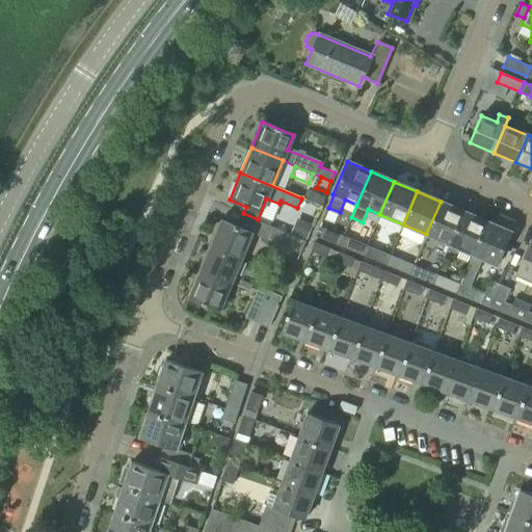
[(441,202),(426,234),(450,244),(463,212),(441,202)]
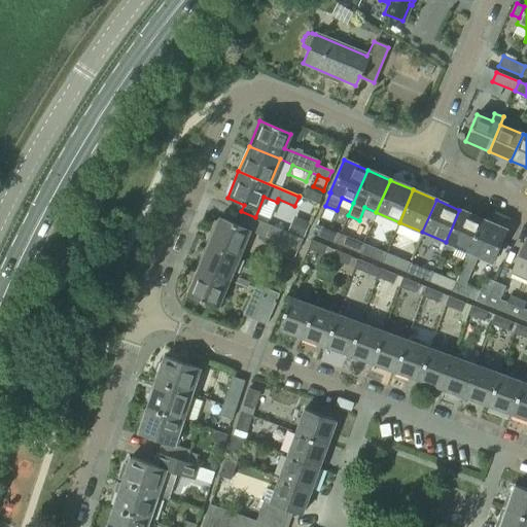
[(459,210),(446,242),(443,249),(451,252),(453,246),(467,252),(482,219),(459,210)]
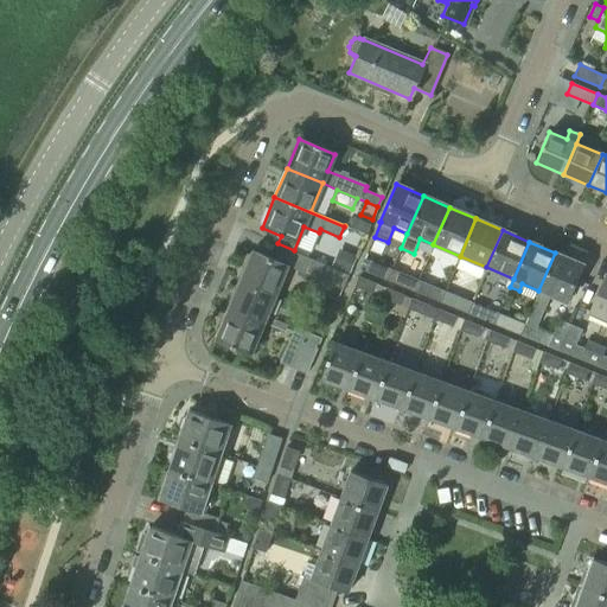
[(238,280),(274,295),(287,266),(251,250),(238,280)]
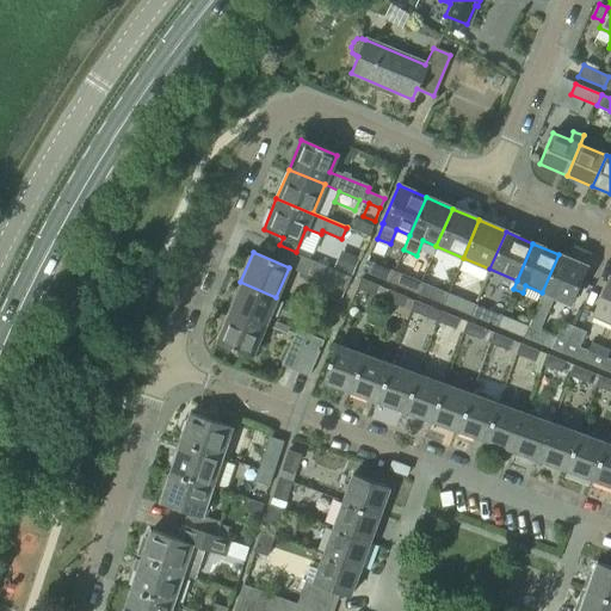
[(543,292),(536,308),(548,313),(555,297),(569,303),(586,266),(559,254),(542,292),(543,292)]
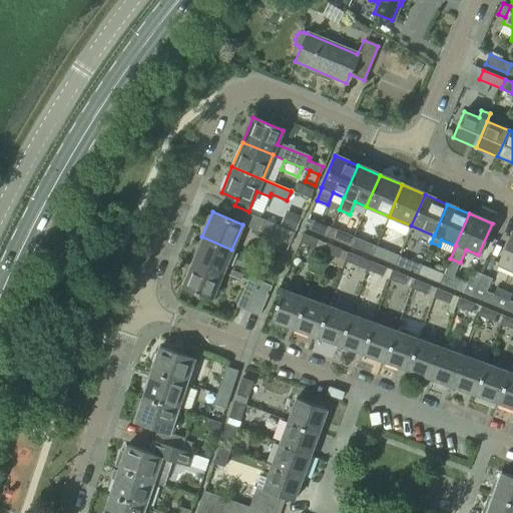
[(289,244),(294,232),(260,218),(254,230),(289,244)]
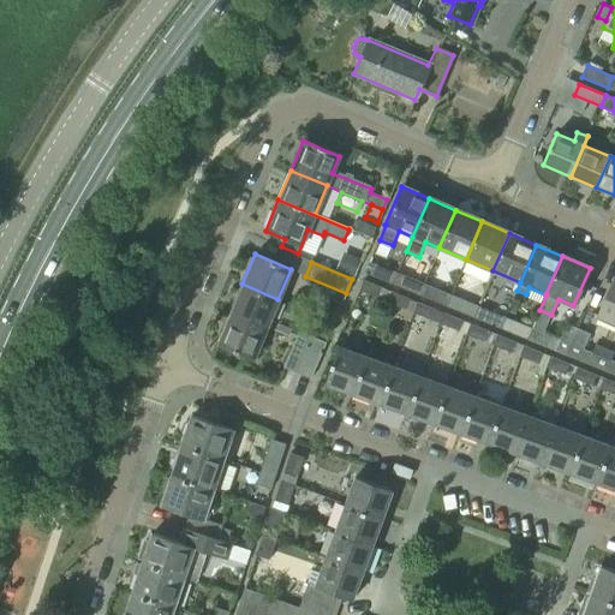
[(392,284),(396,273),(375,264),(371,275),(392,284)]
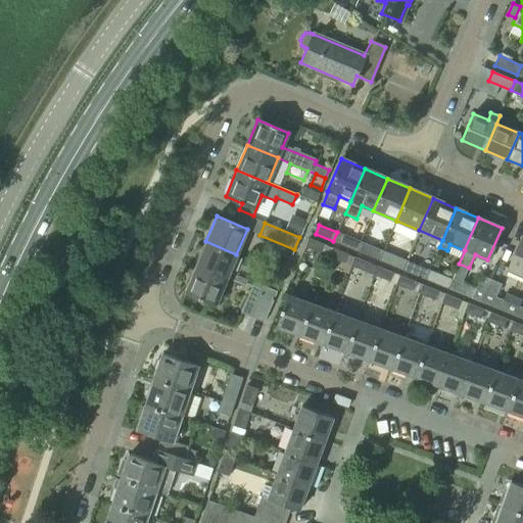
[(337,232),(333,241),(357,250),(361,241),(337,232)]
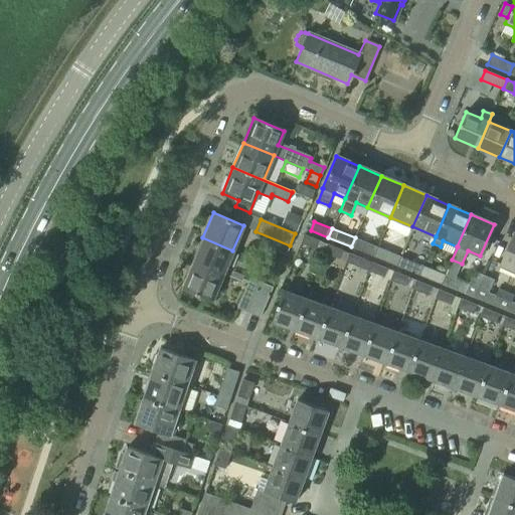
[(514,272),(514,233),(500,266),(514,272)]
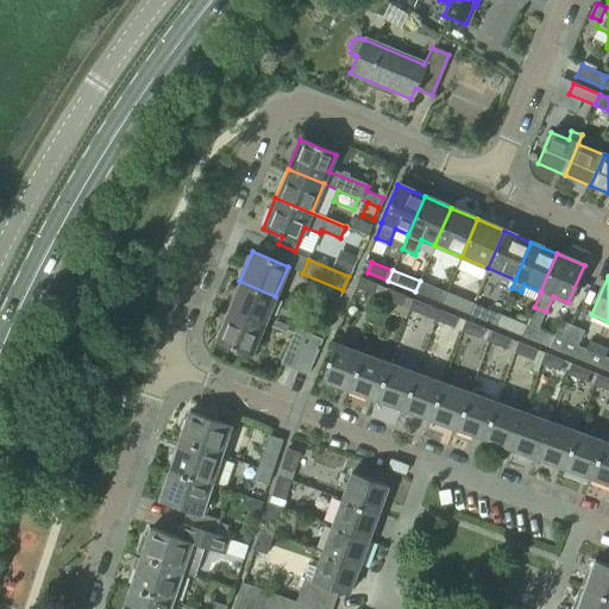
[(357,288),(366,292),(375,295),(378,284),(360,277),(357,288)]
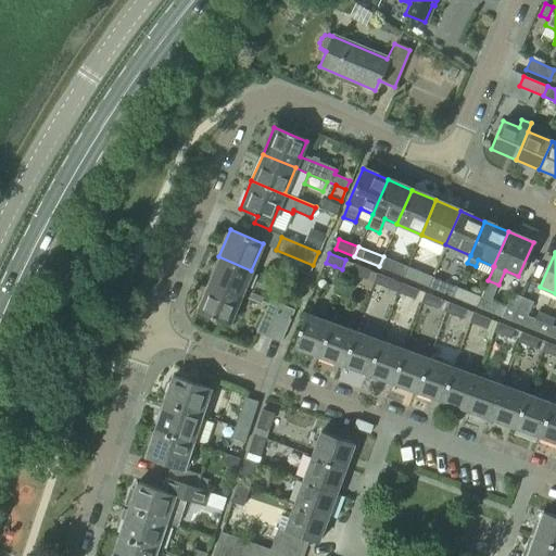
[(206,283),(239,297),(251,270),(218,256),(206,283)]
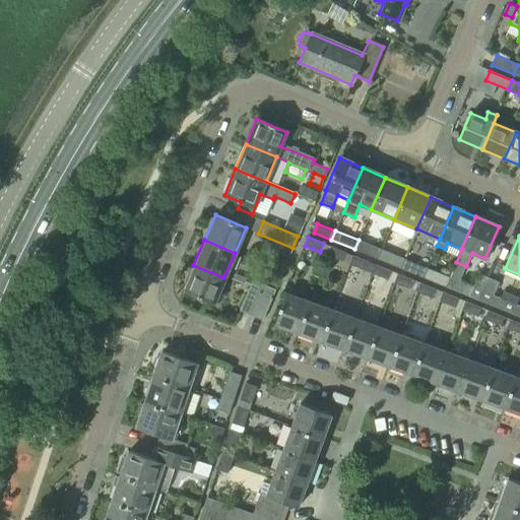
[(359,240),(354,249),(377,258),(381,249),(359,240)]
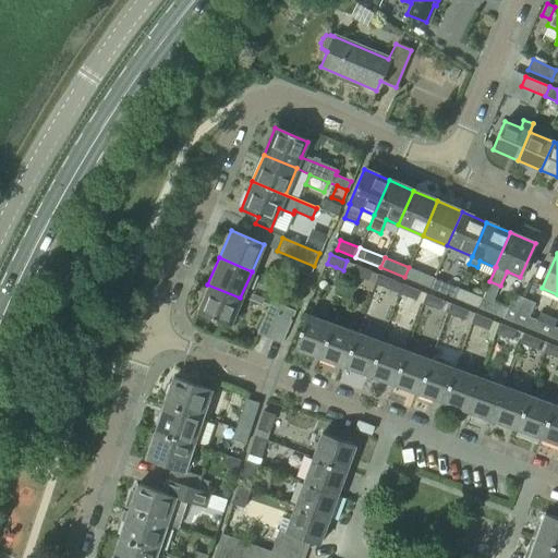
[(366,280),(371,270),(354,264),(351,274),(366,280)]
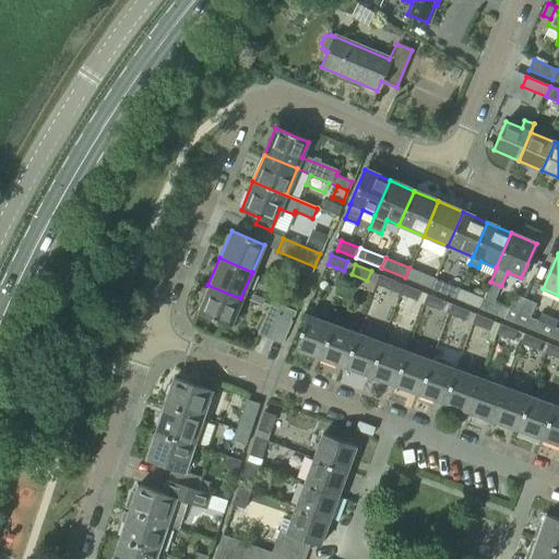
[(409,268),(405,277),(429,287),(433,277),(409,268)]
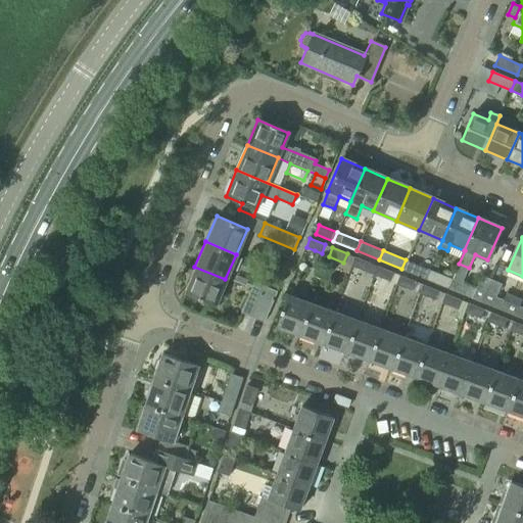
[(368,273),(371,264),(355,256),(351,266),(368,273)]
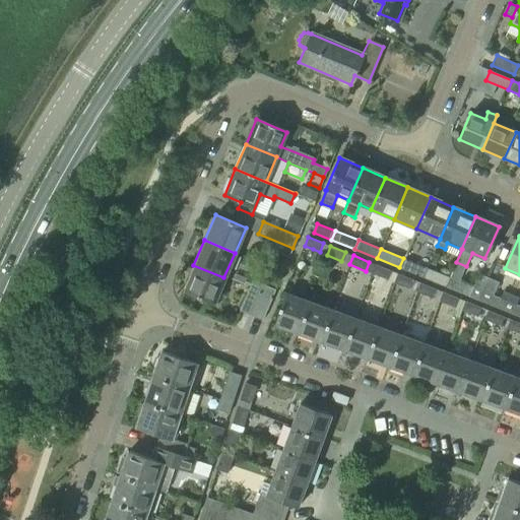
[(403,258),(399,267),(423,277),(427,268),(403,258)]
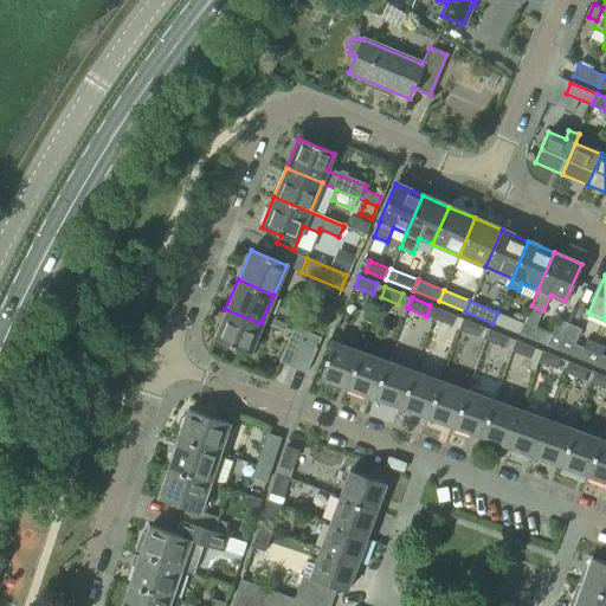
[(452,327),(457,316),(438,308),(433,318),(452,327)]
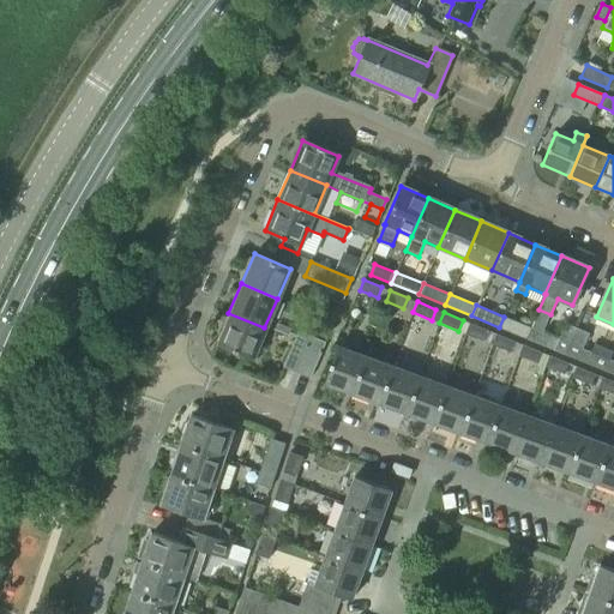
[(264,327),(228,313),(216,342),(251,357),(264,327)]
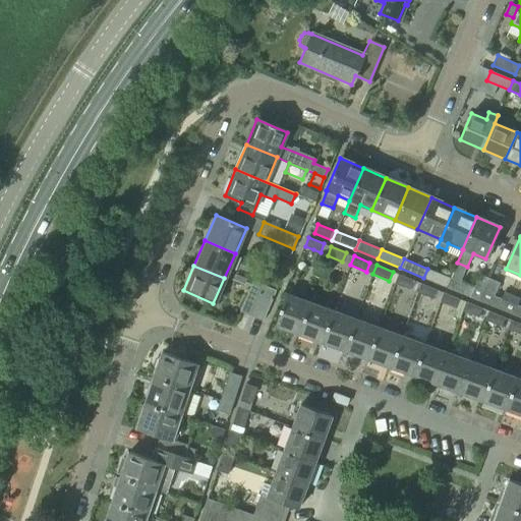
[(427,269),(423,278),(446,287),(450,278),(427,269)]
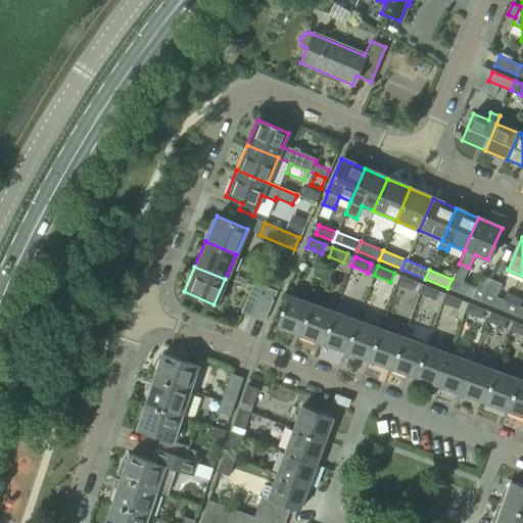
[(413,291),(417,282),(400,275),(396,284),(413,291)]
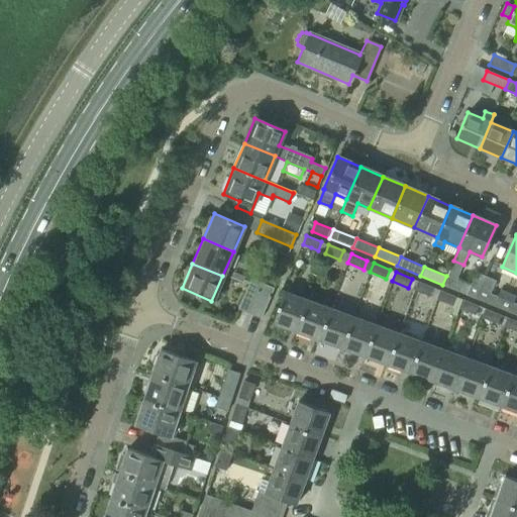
[(442,285),(477,299),(486,278),(486,277),(476,272),(471,285),(454,279),(447,276),(446,276),(442,285)]
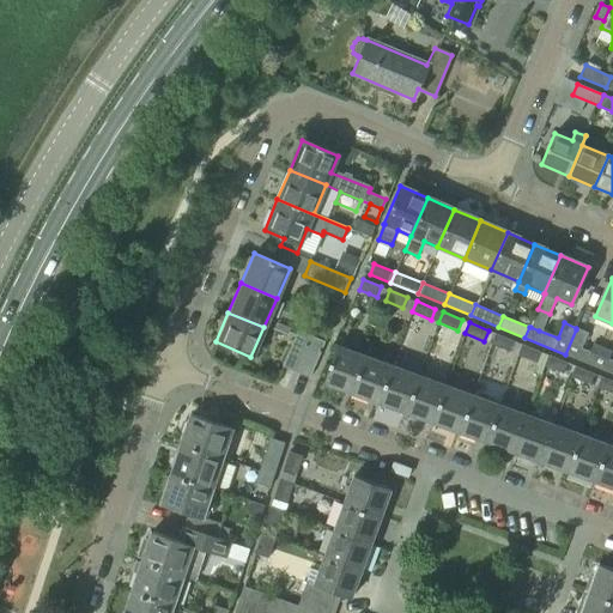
[(295,371),(309,337),(296,329),(280,364),(295,371)]
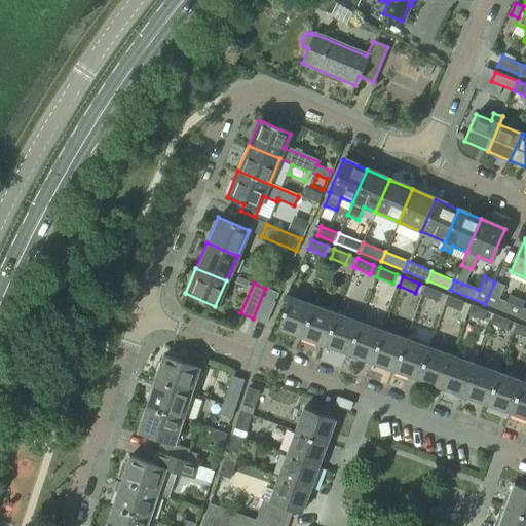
[(503,287),(494,283),(485,304),(484,305),(517,318),(521,308),(498,299),(503,287)]
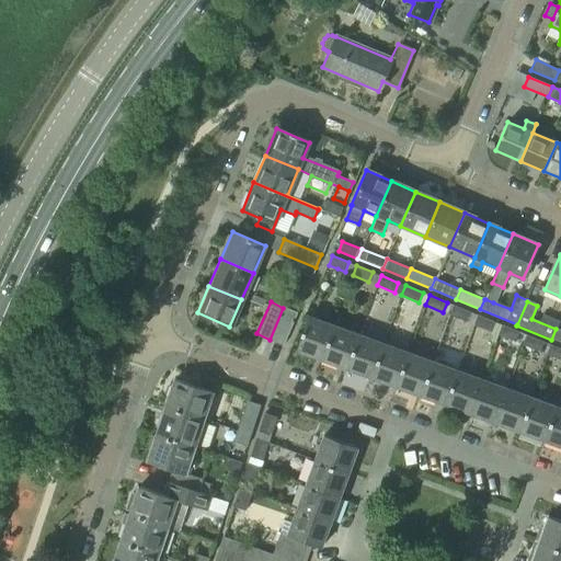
[(467,322),(471,312),(454,306),(449,315),(467,322)]
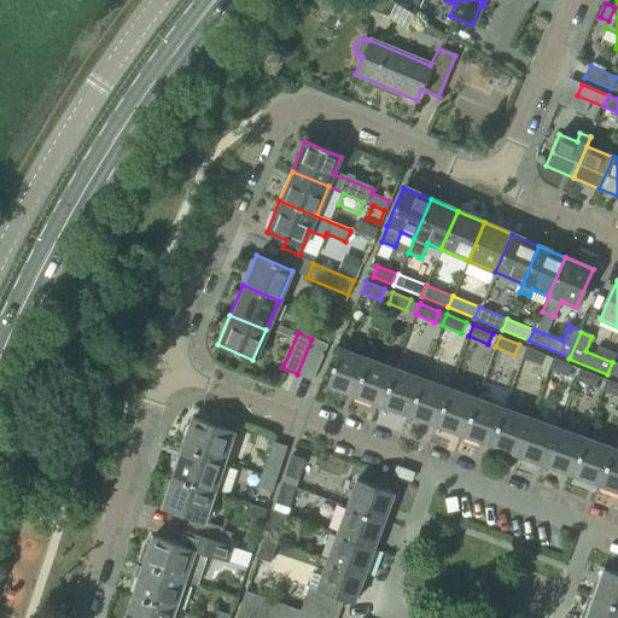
[(312,339),(297,374),(309,379),(325,344),(312,339)]
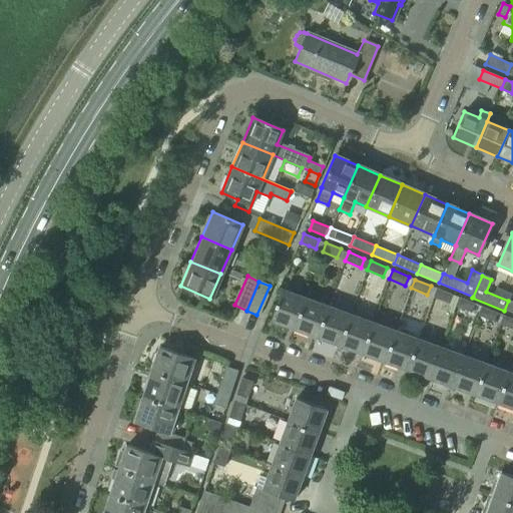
[(449,304),(453,295),(437,289),(434,297),(449,304)]
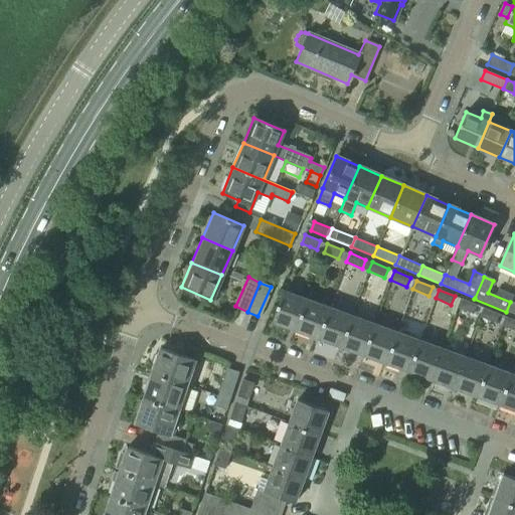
[(294,330),(306,299),(282,291),(271,322),(294,330)]
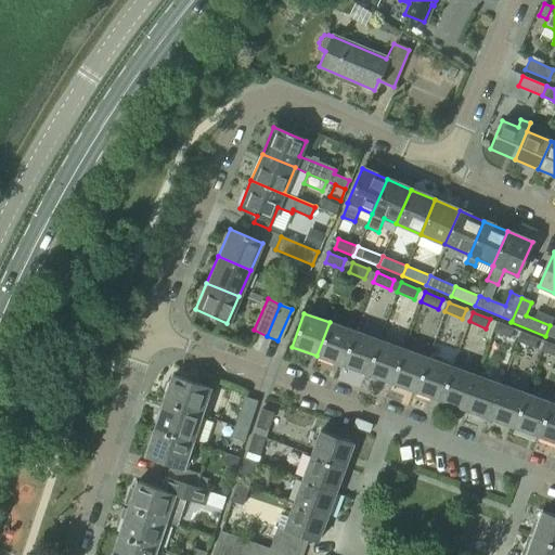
[(330,322),(317,356),(341,364),(353,331),(330,322)]
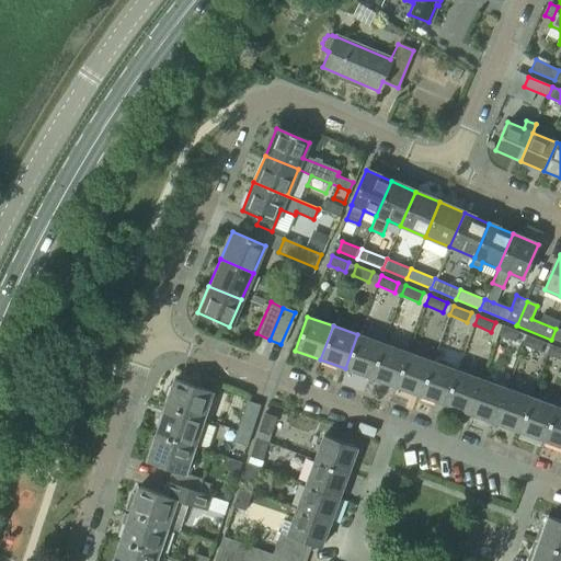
[(515,341),(518,332),(503,325),(499,335),(515,341)]
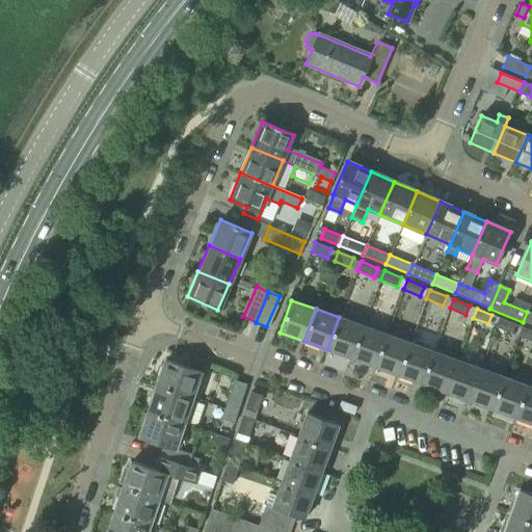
[(339,317),(327,349),(350,358),(363,326),(339,317)]
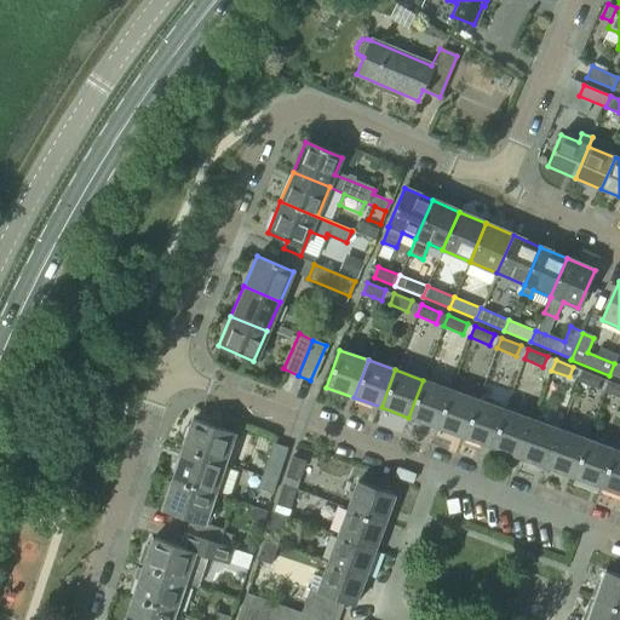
[(596,389),(601,378),(584,371),(579,382),(596,389)]
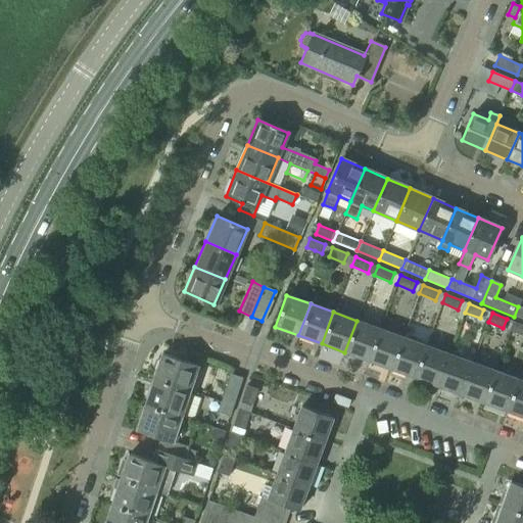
[(357,321),(344,352),(368,361),(379,329),(357,321)]
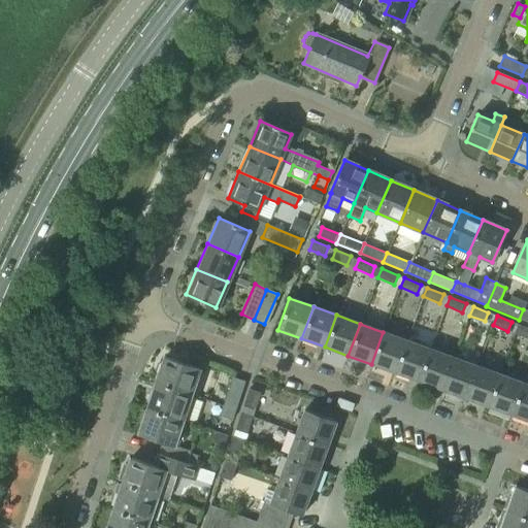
[(527,338),(527,328),(519,325),(516,334),(527,338)]
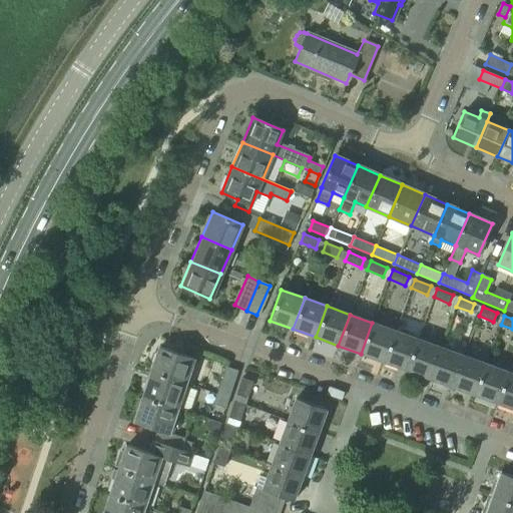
[(372,323),(361,354),(383,362),(395,331),(372,323)]
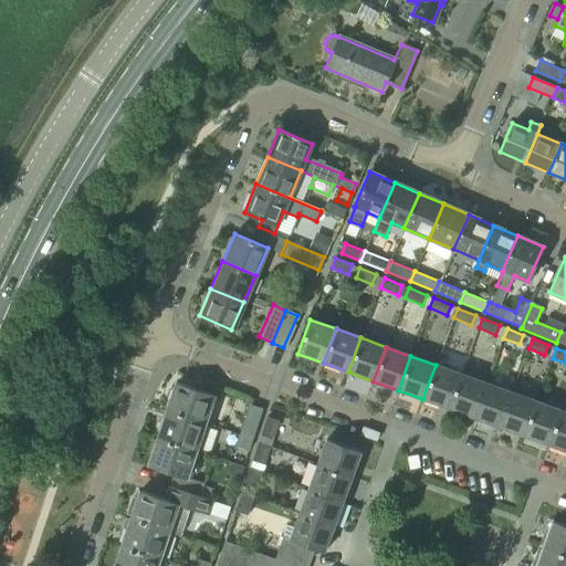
[(436,365),(422,399),(448,408),(460,374),(436,365)]
